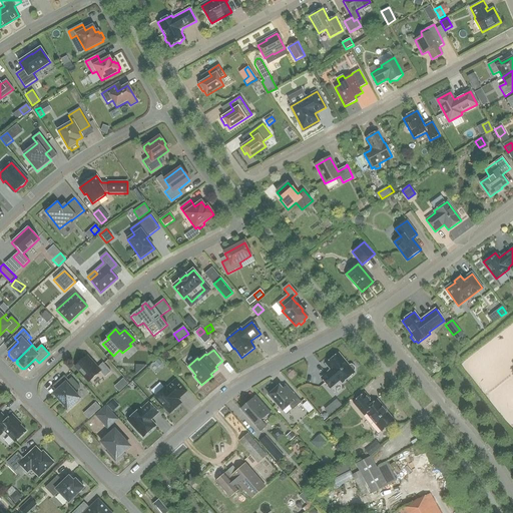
[(339,354),(326,364),(331,370),(321,378),(330,389),(340,380),(343,383),(355,373),(354,371),(355,370),(355,368),(353,365),(351,365),(350,366),(339,354)]
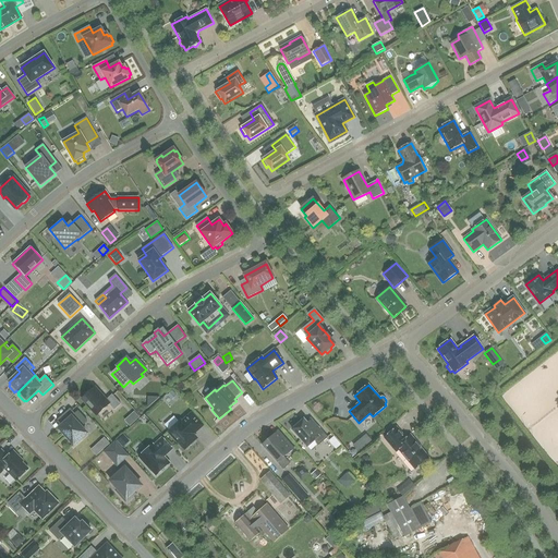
[(85,396),(82,399),(97,415),(109,404),(114,410),(121,404),(112,395),(106,400),(95,388),(91,391),(91,390),(85,395),(85,396)]
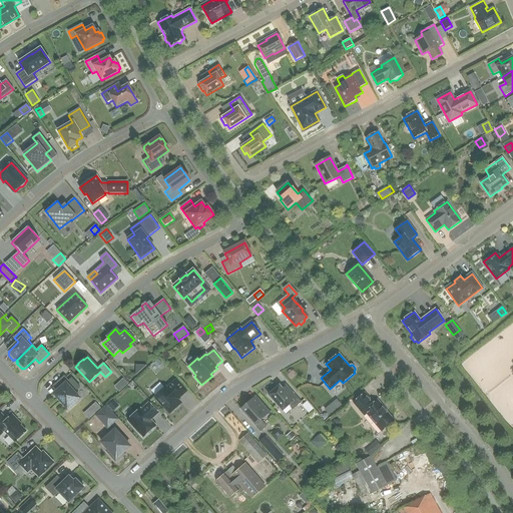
[(158,360),(153,364),(157,369),(162,364),(158,360)]
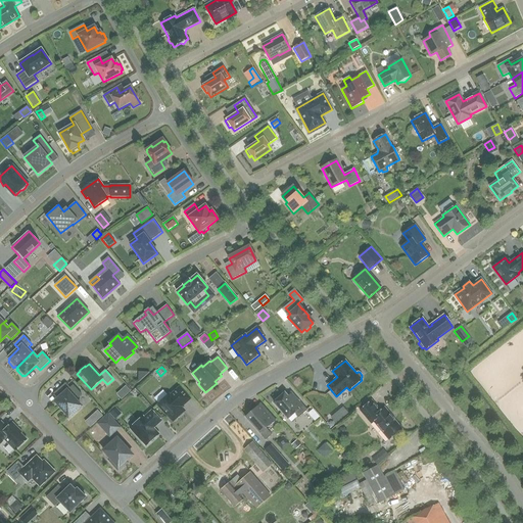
[(68,418),(81,407),(67,391),(70,389),(65,383),(56,391),(61,396),(55,401),(68,418)]
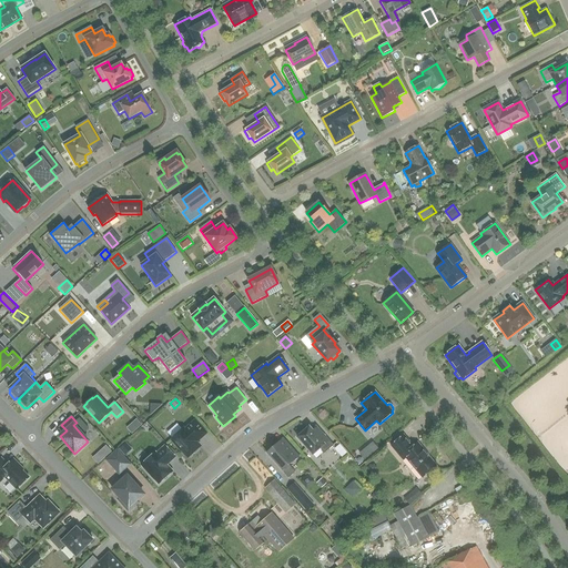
[(140,418),(129,427),(134,433),(144,424),(140,418)]
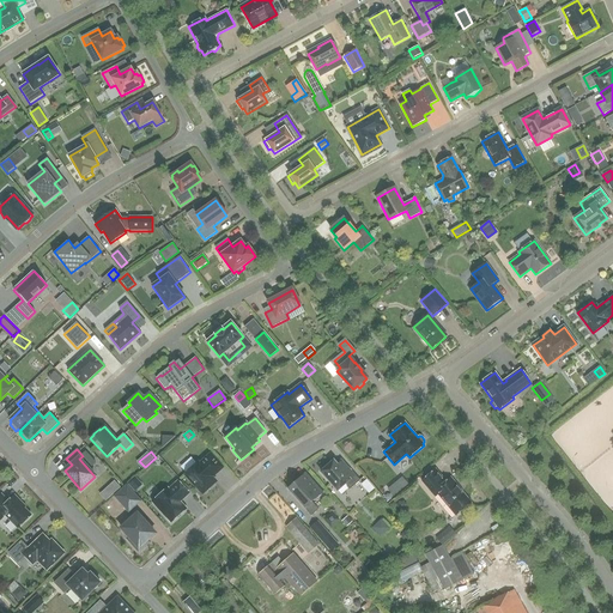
[(198,463),(184,474),(202,495),(216,483),(211,478),(222,467),(211,455),(200,465),(198,463)]
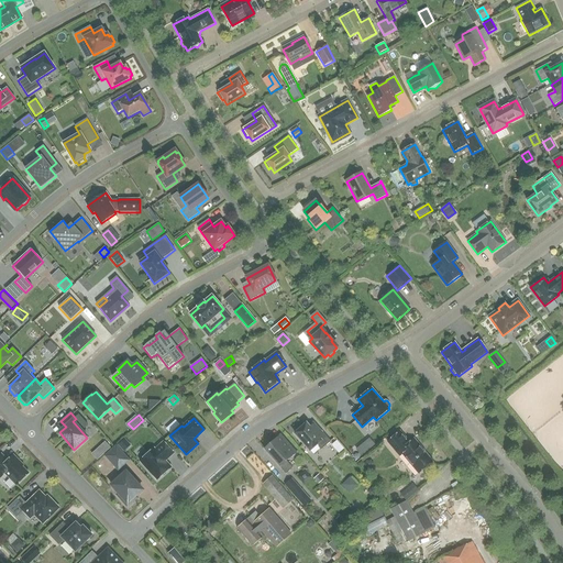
[(295,433),(310,451),(317,444),(321,450),(331,441),(320,429),(315,433),(307,423),(295,433)]
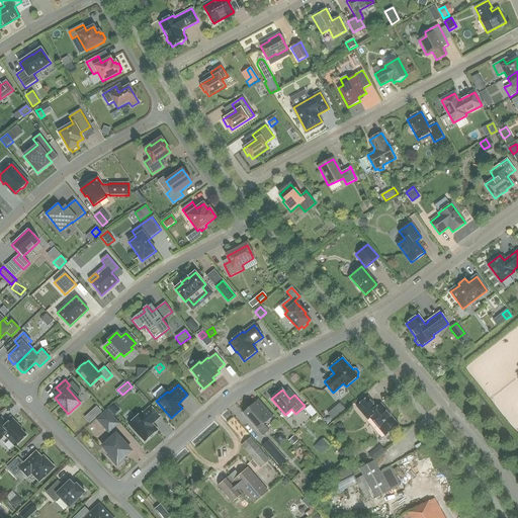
[(357,407),(366,417),(367,420),(370,418),(385,436),(399,425),(387,412),(381,404),(377,407),(368,397),(357,407)]
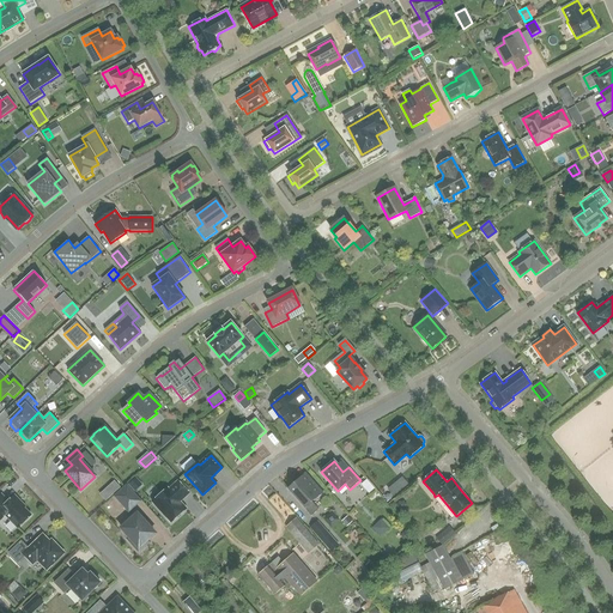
[(304,509),(313,502),(322,492),(315,485),(310,490),(301,479),(287,490),(304,509)]
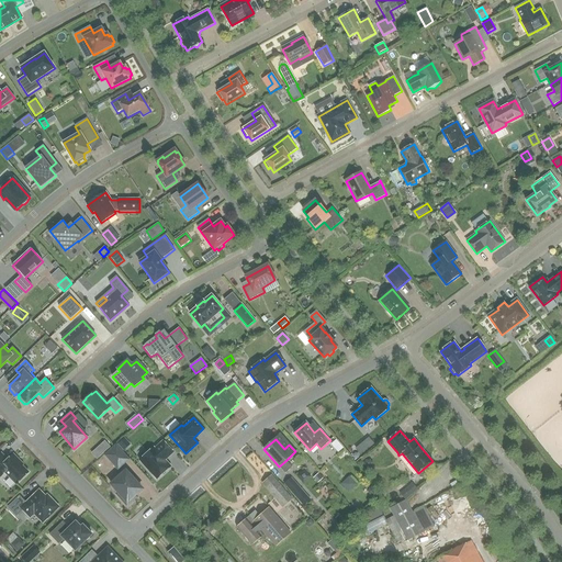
[(104,441),(99,447),(100,448),(104,453),(110,448),(104,441)]
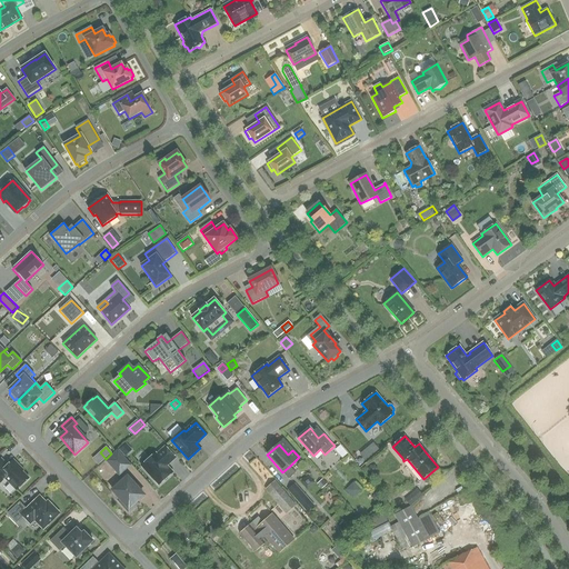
[(156,453),(141,467),(159,486),(173,472),(166,465),(168,462),(170,463),(176,458),(166,447),(157,455),(156,453)]
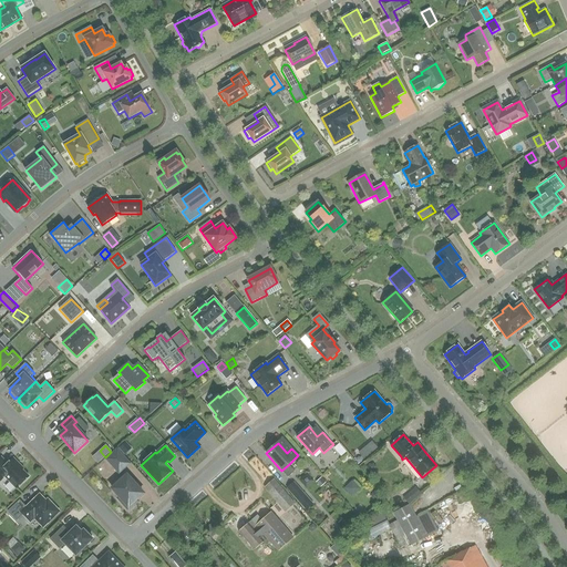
[(364,447),(359,453),(364,459),(370,454),(364,447)]
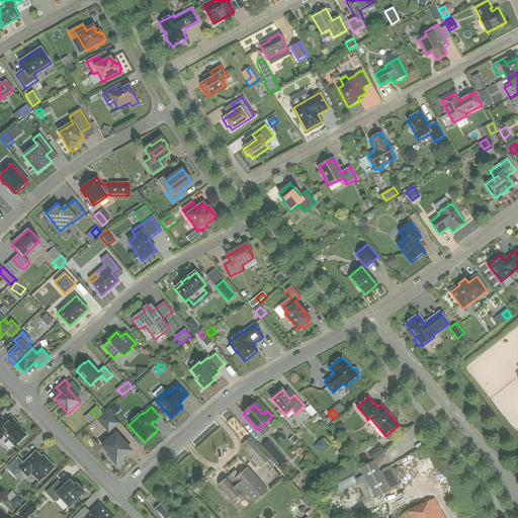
[(97,419),(108,432),(118,423),(107,411),(97,419)]
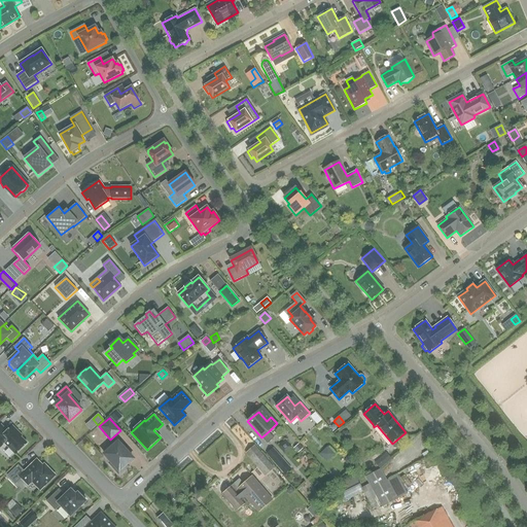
[(7,431),(1,425),(0,426),(0,447),(4,444),(15,455),(27,444),(16,432),(18,431),(13,426),(7,431)]
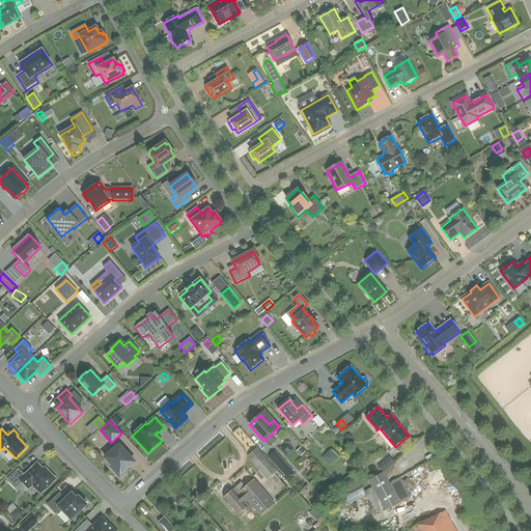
[(271,435),(263,441),(270,447),(276,442),(271,435)]
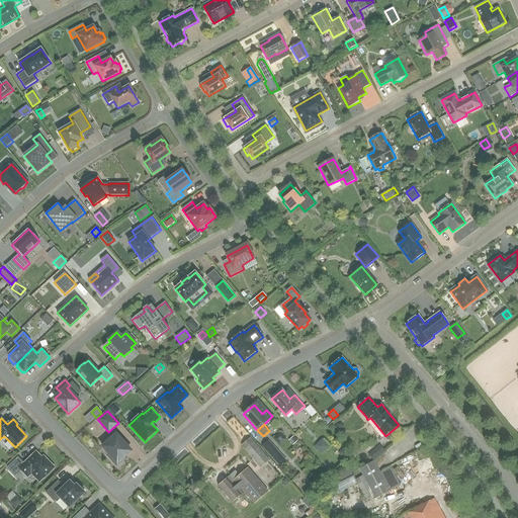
[(107,456),(117,466),(125,458),(124,457),(131,451),(125,445),(126,444),(120,438),(119,438),(116,435),(102,447),(109,454),(107,456)]
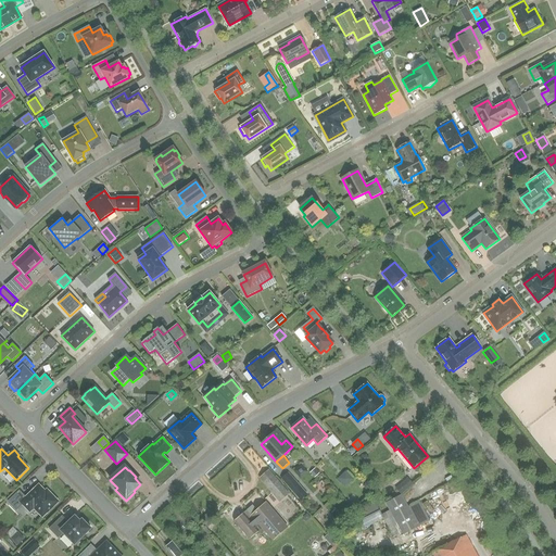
[(291,491),(299,484),(288,472),(280,479),(291,491)]
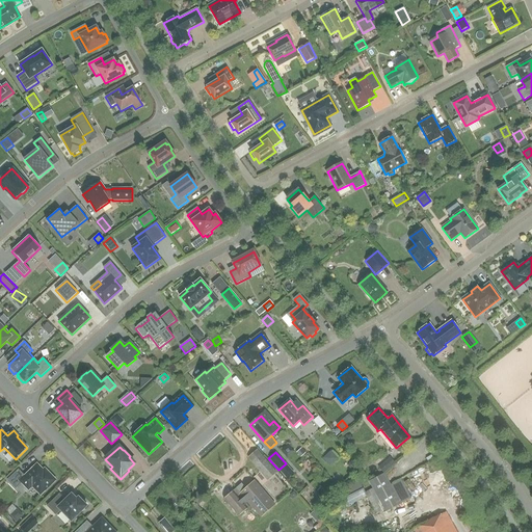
[(387,472),(398,462),(393,456),(381,466),(387,472)]
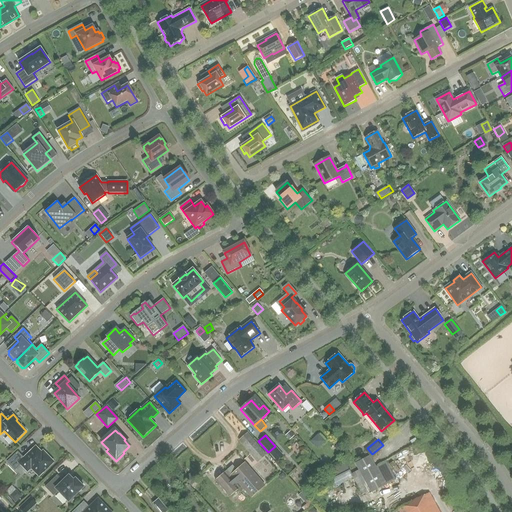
[(257,444),(248,451),(257,462),(266,455),(257,444)]
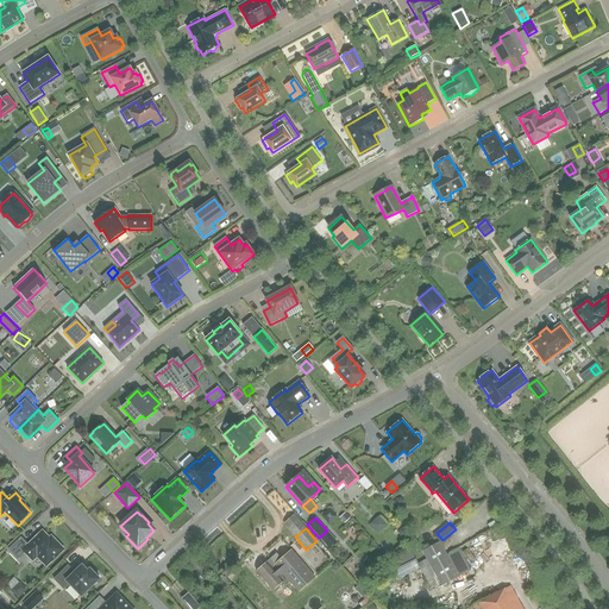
[(8,551),(18,560),(25,553),(31,559),(35,559),(37,557),(46,566),(64,550),(56,541),(54,544),(42,532),(27,546),(22,539),(8,551)]
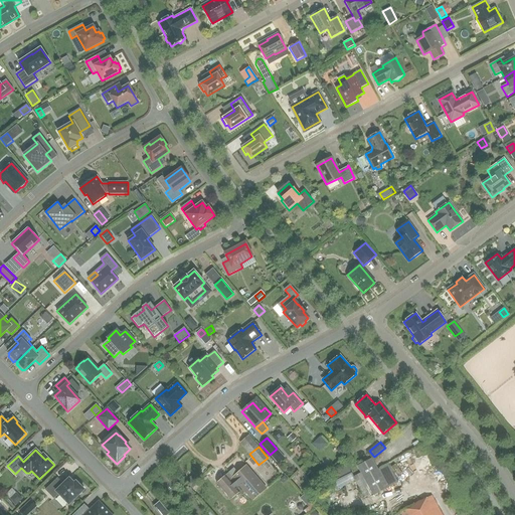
[(373,495),(387,488),(372,459),(358,467),(373,495)]
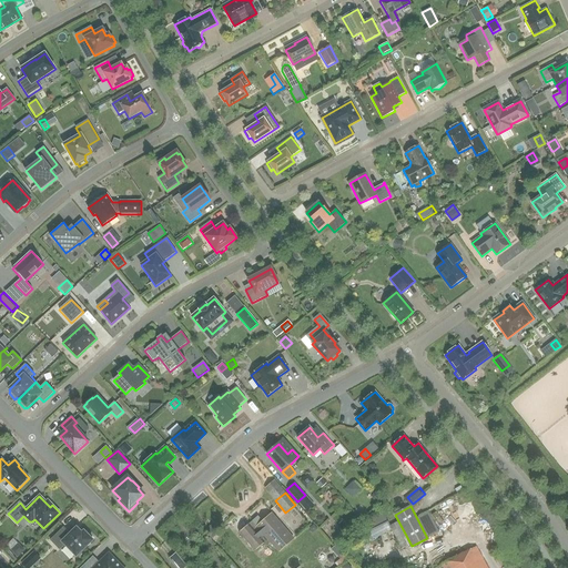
[(253,520),(240,531),(255,550),(264,543),(266,545),(271,541),(279,550),(294,538),(273,513),(262,521),(259,516),(253,520)]
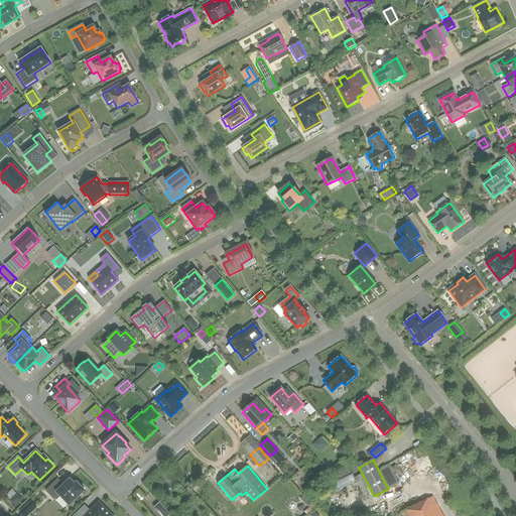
[(341,490),(359,480),(355,473),(337,483),(341,490)]
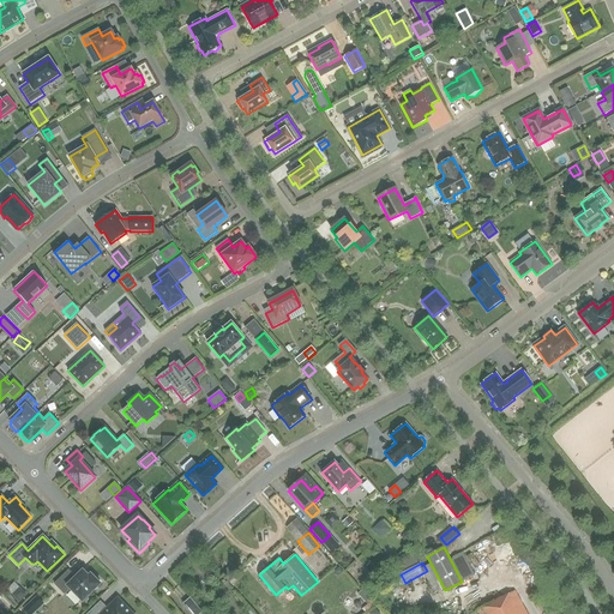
[(68,571),(54,584),(65,595),(70,589),(83,602),(100,584),(98,583),(101,581),(94,575),(92,577),(91,575),(89,577),(83,571),(76,578),(68,571)]
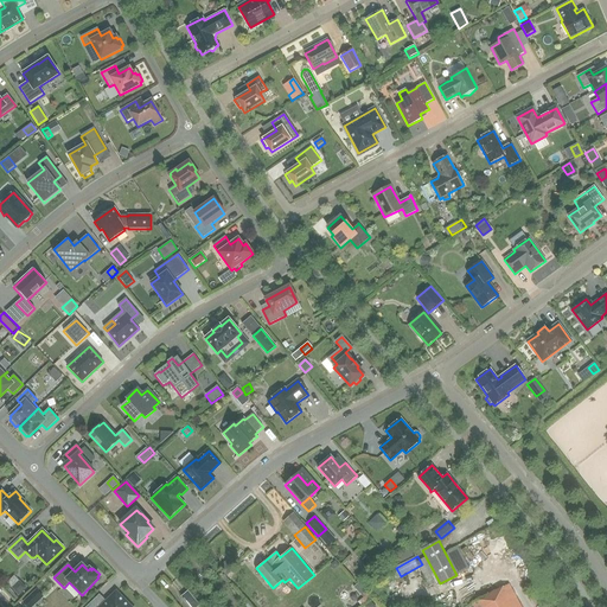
[(229,564),(222,570),(227,575),(234,570),(229,564)]
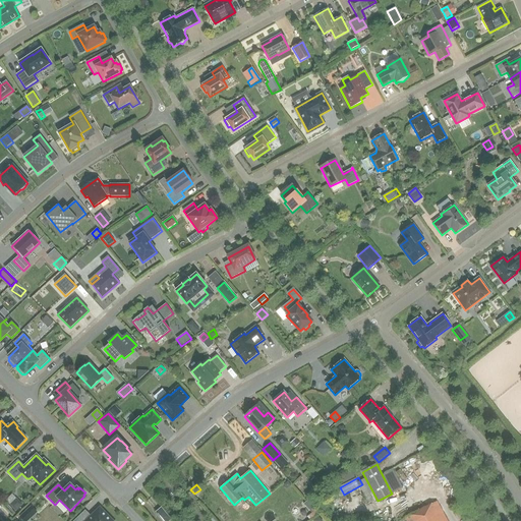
[(16,499),(9,505),(16,512),(22,505),(16,499)]
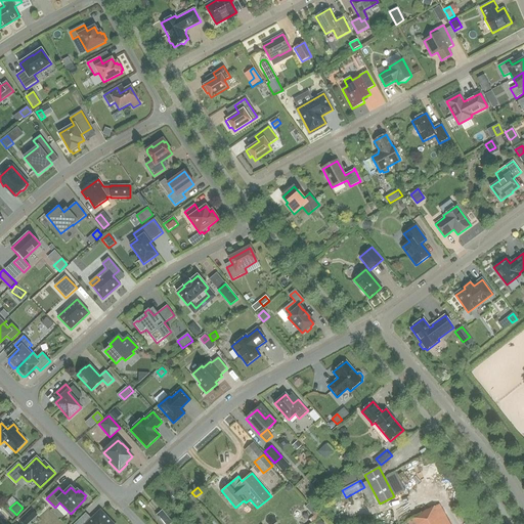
[(449,523),(440,505),(408,522),(408,523),(449,523)]
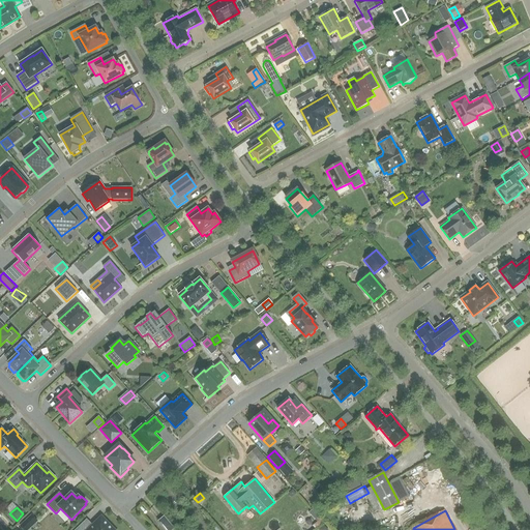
[(26,529),(29,529),(40,521),(33,513),(22,524),(26,529)]
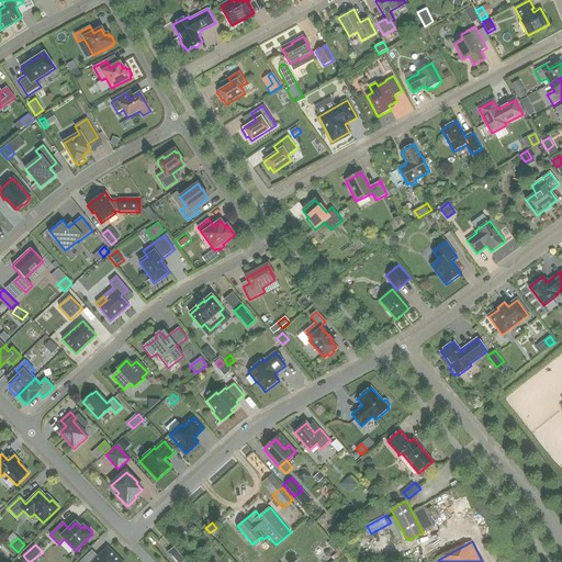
[(92,551),(80,561),(121,561),(108,549),(98,558),(92,551)]
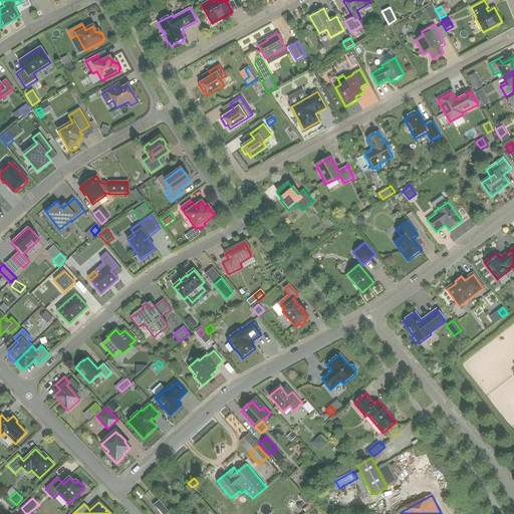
[(311,504),(303,510),(306,513),(314,507),(311,504)]
